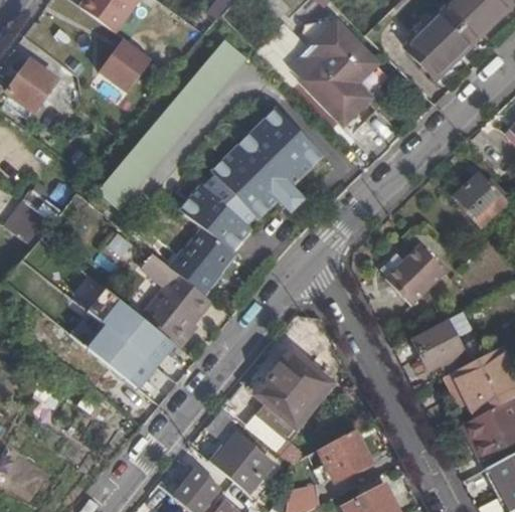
[(83,0),(80,5),(117,30),(139,0),(83,0)]
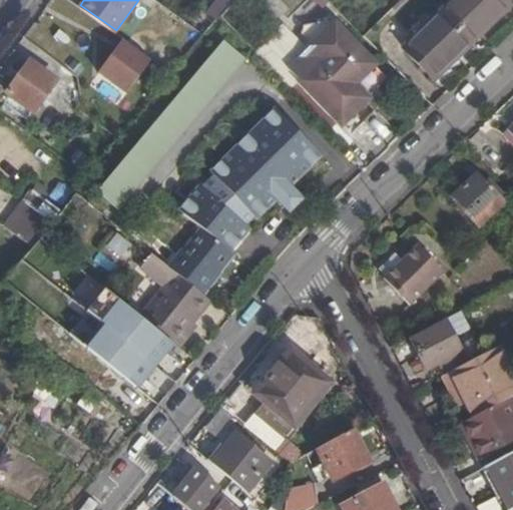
[(512,4),(508,0),(451,0),(403,46),(435,79),(512,4)]
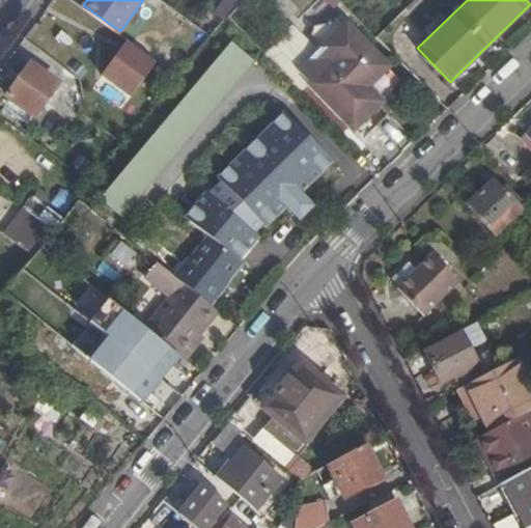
[(355,14),(348,19),(368,39),(374,33),(355,14)]
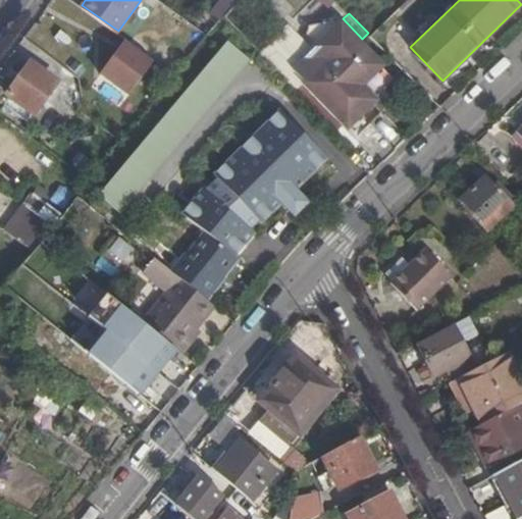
[(304,31),(316,45),(312,48),(291,68),(307,85),(348,126),(378,97),(365,82),(384,62),(362,39),(343,18),(341,20),(338,14),(311,17),(305,23),(304,31)]
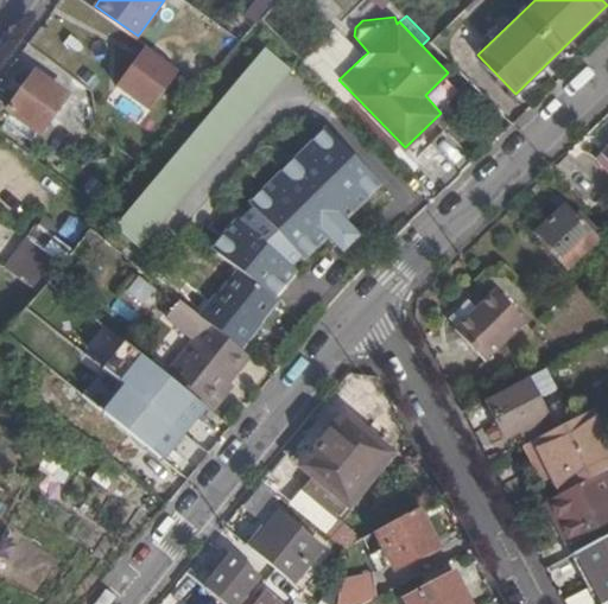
[(468,58),(488,38),(468,19),(448,38),(468,58)]
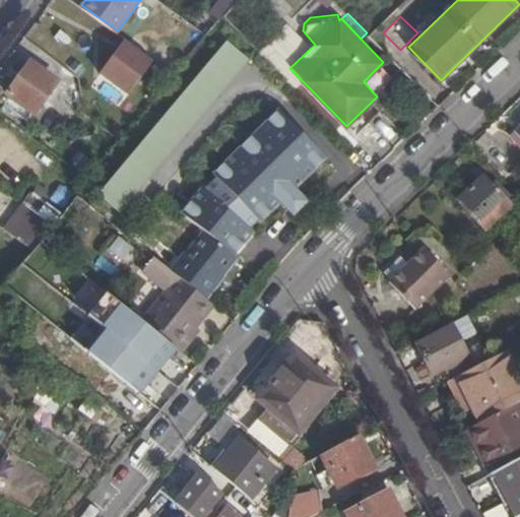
[(311,48),(286,22),(259,50),(299,91),(306,84),(289,68),(311,48)]
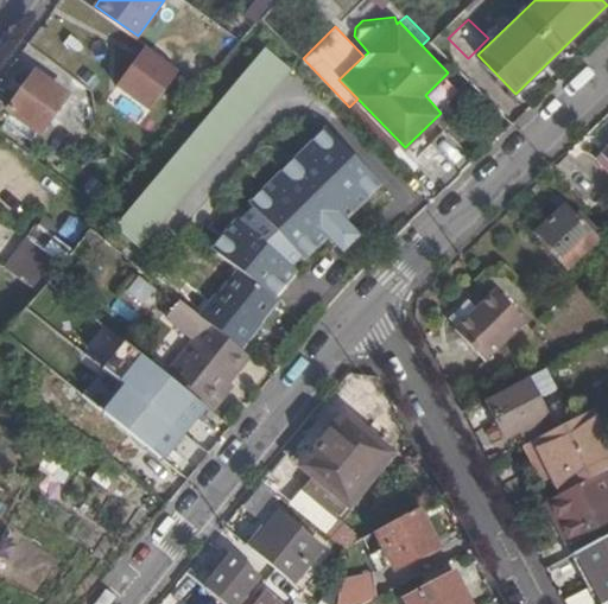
[(146,43),(118,82),(152,107),(181,68),(146,43)]
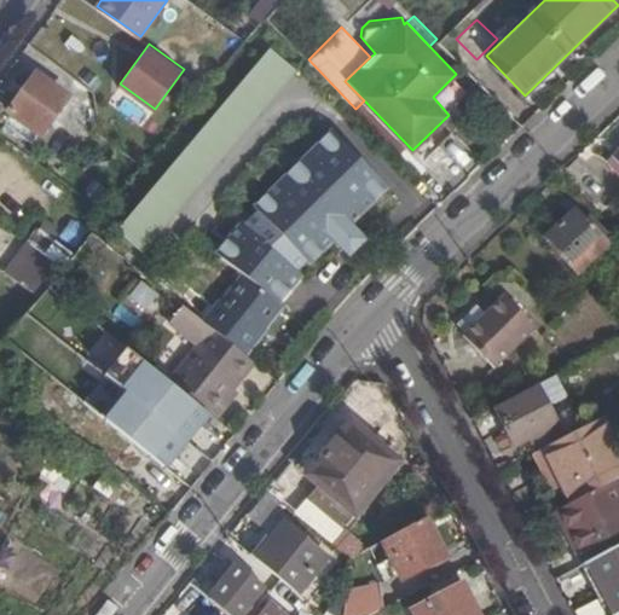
[(144,251),(296,69),(268,46),(116,228),(144,251)]
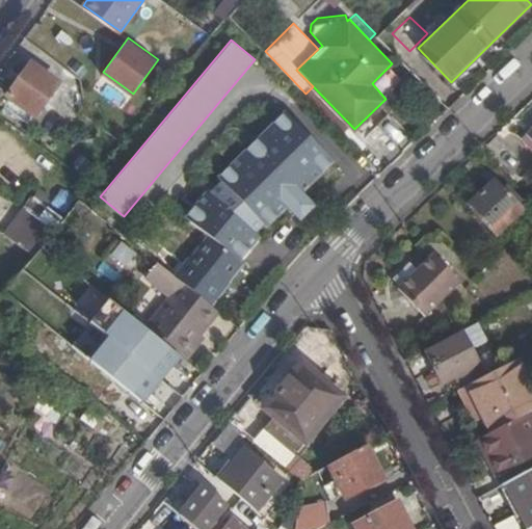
[(34,114),(36,114),(59,80),(52,75),(30,59),(6,95),(10,98),(20,104),(34,114)]
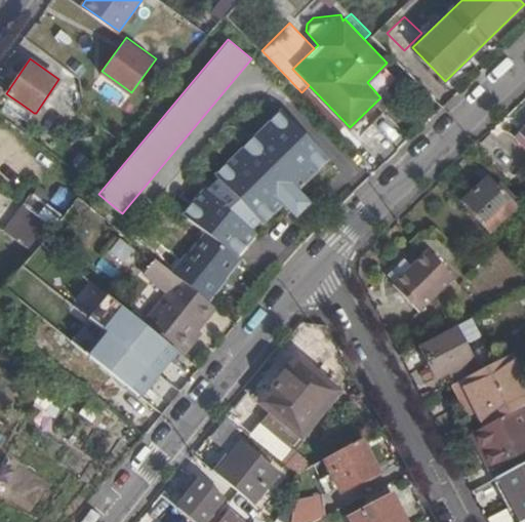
[(29,121),(34,113),(19,103),(10,96),(4,106),(29,121)]
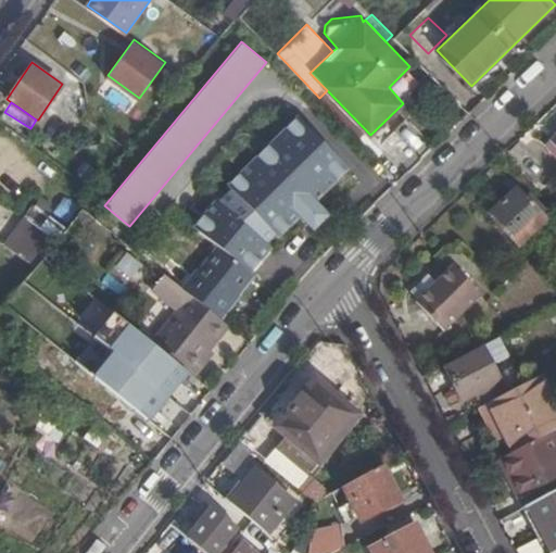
[(270,148),(319,199),(350,170),(303,117),(270,148)]
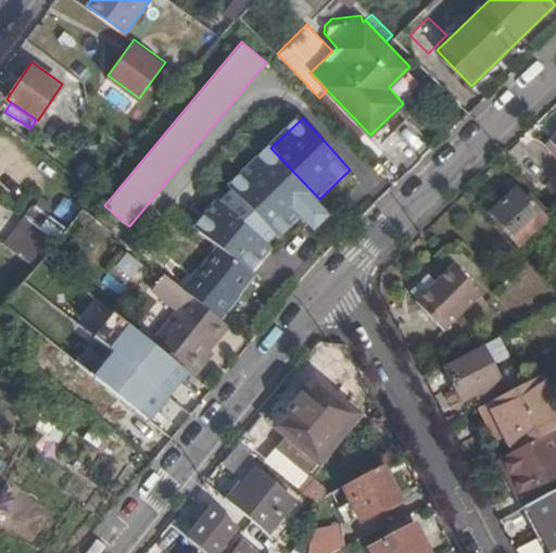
[(282,236),(319,199),(270,148),(234,184),(237,188),(220,204),(216,201),(196,227),(218,246),(253,274),(273,249),(269,244),(279,235),(282,236)]
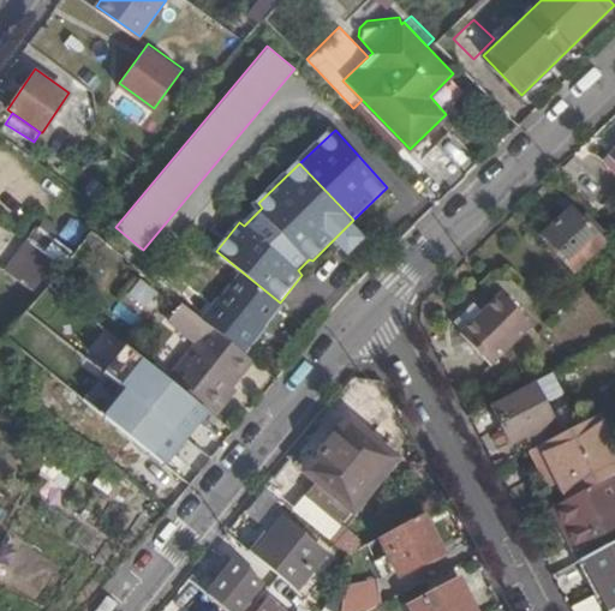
[(538,235),(573,271),(604,241),(569,207),(538,235)]
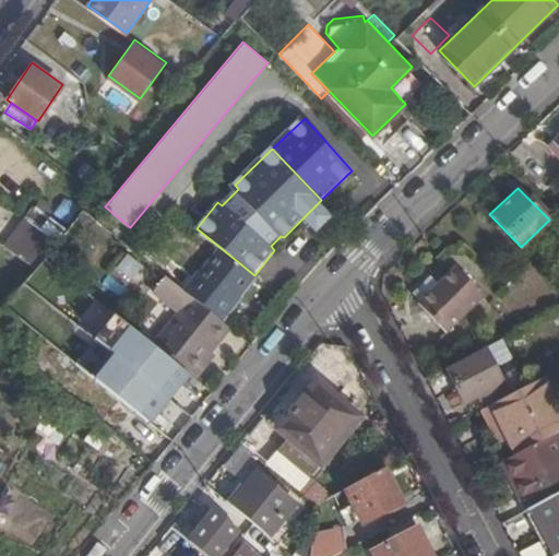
[(57,214),(70,225),(83,209),(69,199),(57,214)]
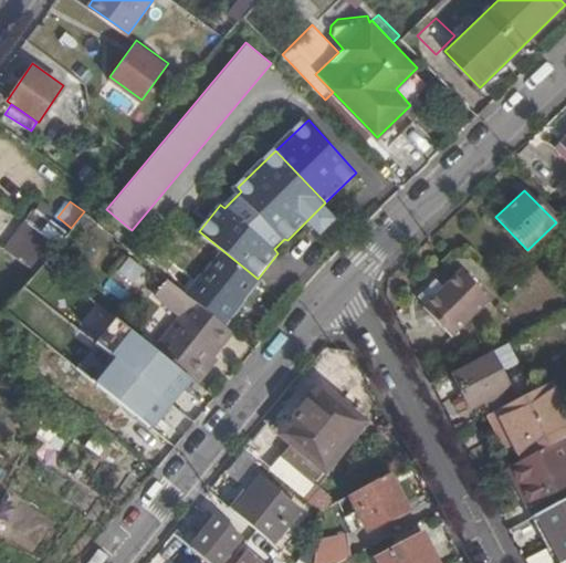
[(51,225),(21,261),(35,273),(45,260),(65,236),(51,225)]
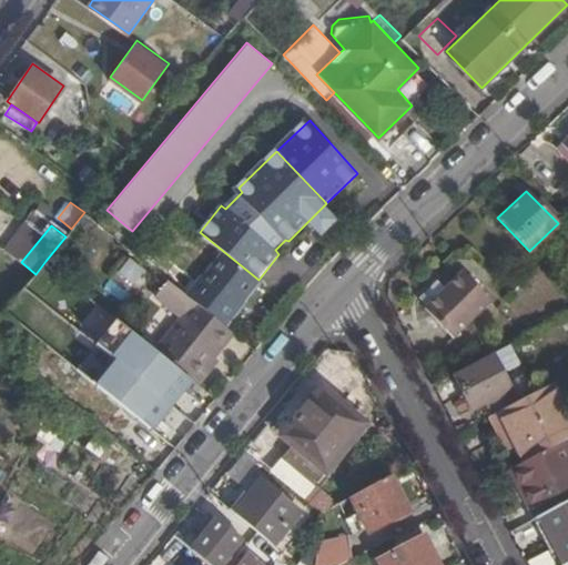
[(186,294),(224,325),(261,281),(259,280),(223,251),(186,294)]
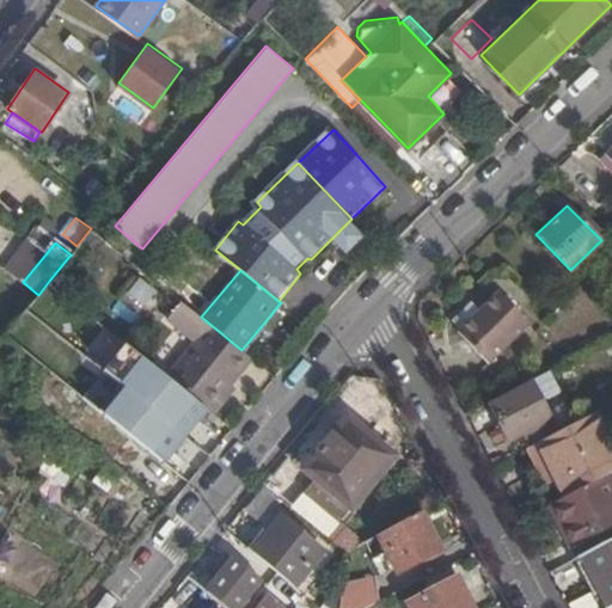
[(147,305),(154,284),(132,278),(126,299),(147,305)]
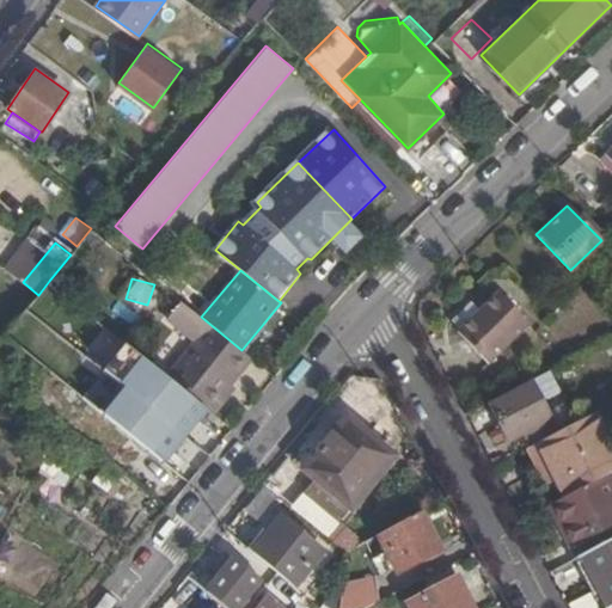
[(497,290),(477,309),(458,329),(457,330),(489,364),(530,325),(497,290)]
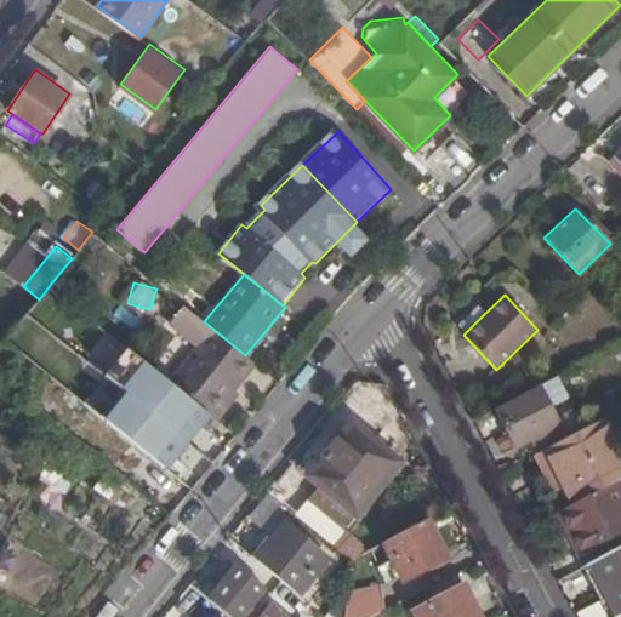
[(204,321),(182,304),(169,321),(198,344),(170,380),(211,412),(212,413),(254,361),(245,355),(204,321)]
